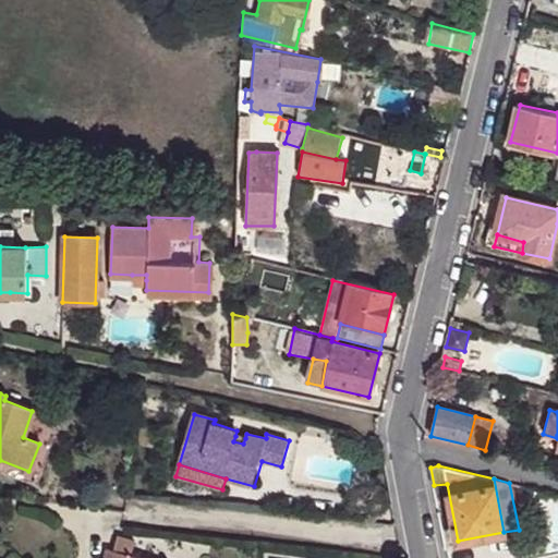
[(120,538),(116,552),(132,557),(136,543),(120,538)]
